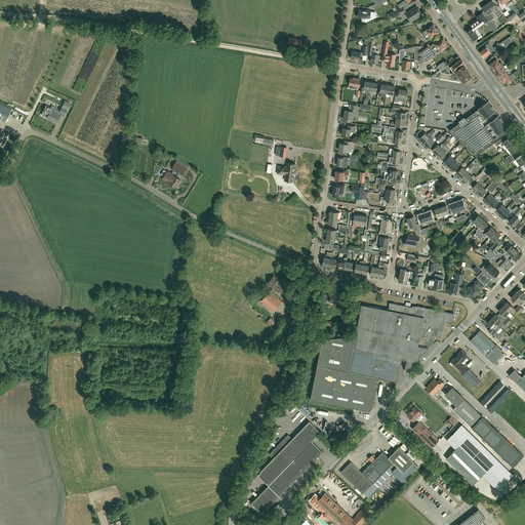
[(487,4),(491,10),(494,8),(497,12),(499,10),(496,6),(492,0),(487,4)]
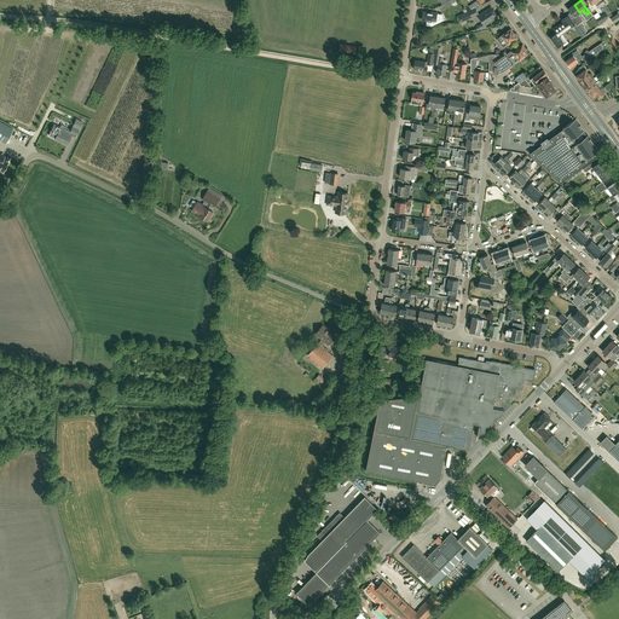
[(602,1),(600,0),(597,0),(602,7),(602,6),(607,13),(611,11),(606,4),(606,5),(603,1),(602,1)]
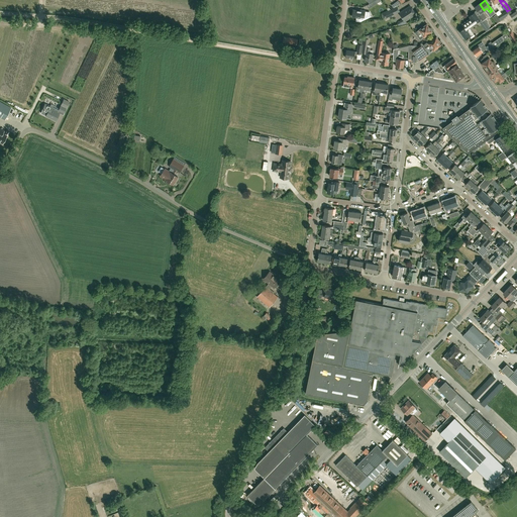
[(482,11),(484,10),(480,4),(475,7),(480,13),(478,15),(482,21),(487,17),(482,11)]
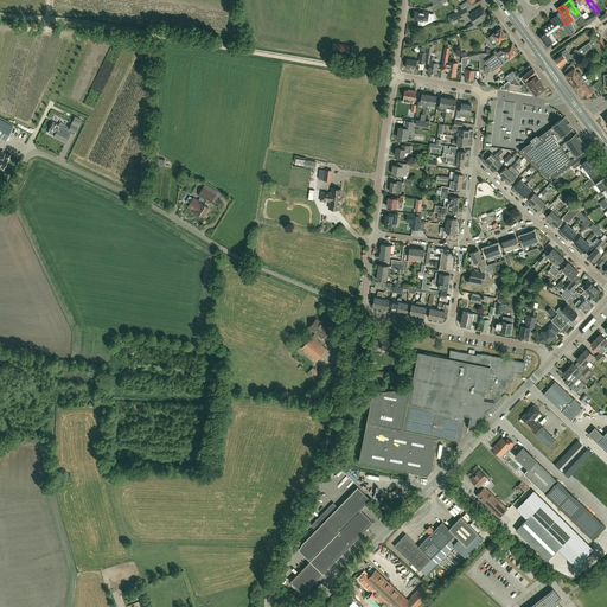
[(467,7),(448,17),(452,23),(470,13),(467,7)]
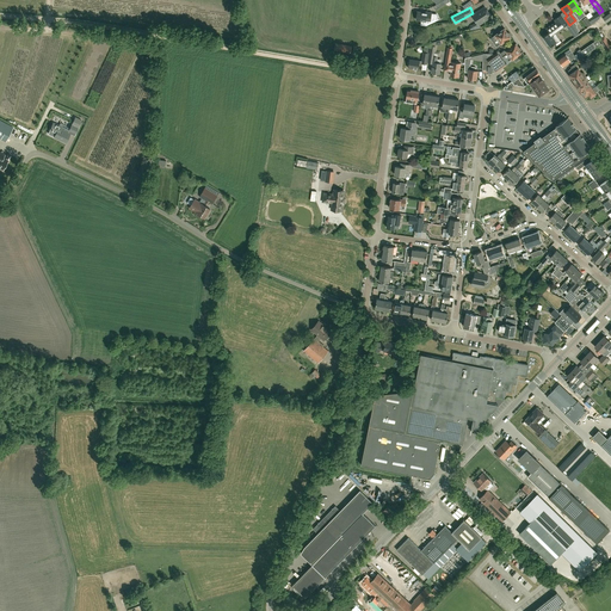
[(479,25),(492,17),(485,7),(473,14),(479,25)]
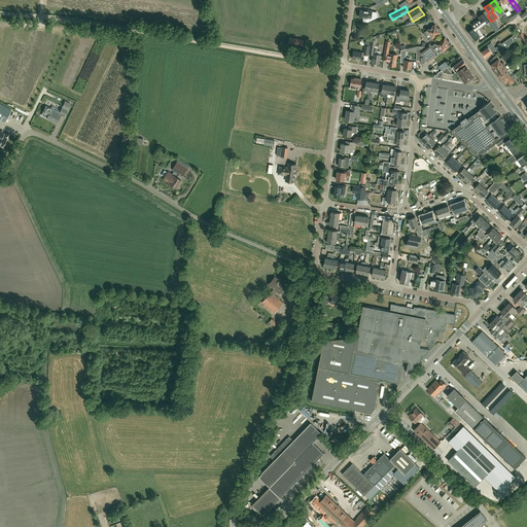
[(360,10),(359,16),(363,18),(362,22),(367,23),(376,19),(376,14),(372,13),(373,11),(364,10),(360,10)]
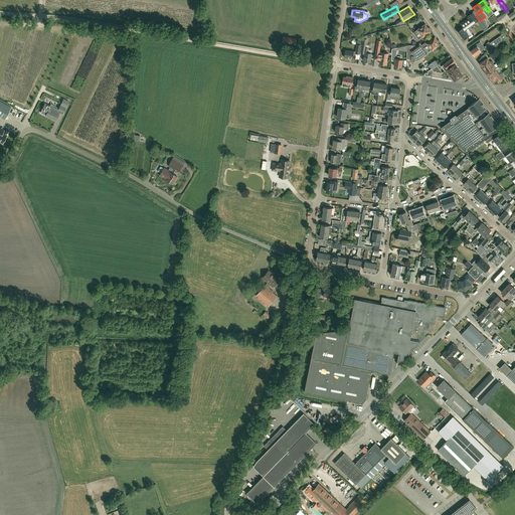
[(504,11),(496,16),(499,20),(505,16),(506,14),(504,11)]
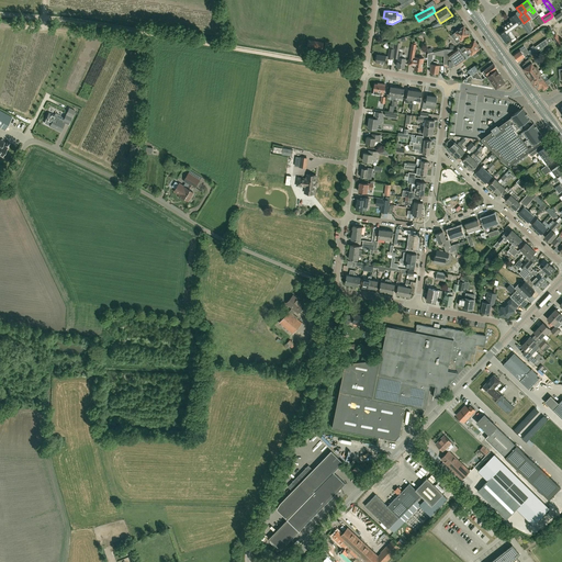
[(499,34),(502,37),(503,38),(506,43),(510,40),(515,37),(510,31),(523,22),(518,17),(516,14),(510,18),(512,21),(506,25),(505,24),(503,26),(505,30),(499,34)]
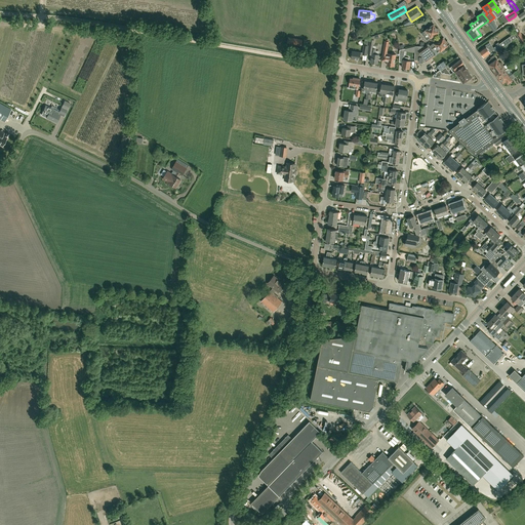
[(439,32),(438,31),(439,31),(439,29),(437,28),(436,28),(434,24),(432,26),(431,24),(427,27),(428,28),(426,30),(421,34),(427,41),(439,32)]
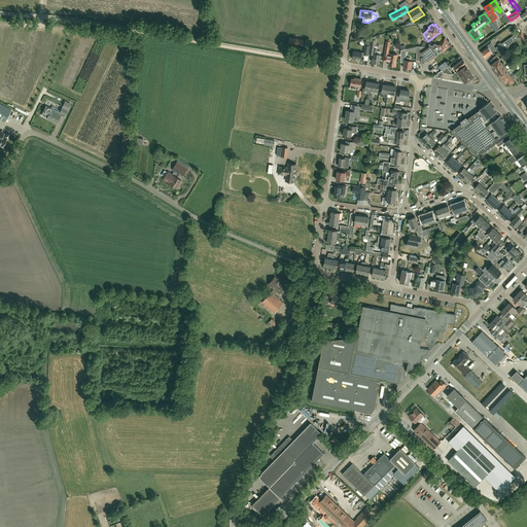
[(449,49),(447,47),(451,44),(446,37),(440,41),(438,40),(431,45),(433,48),(438,45),(442,50),(443,50),(444,53),(446,53),(449,50),(449,49)]
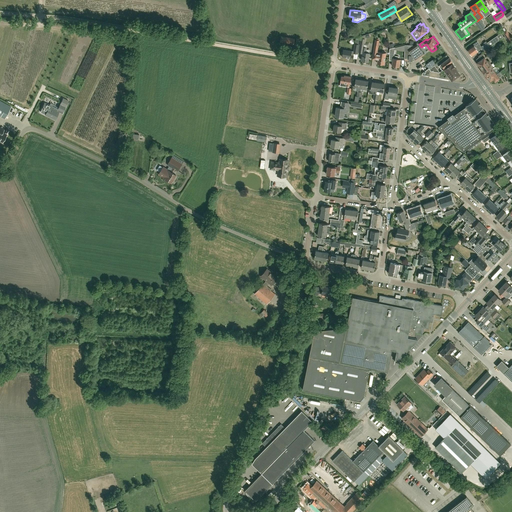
[(473,44),(473,45),(467,50),(468,50),(467,51),(468,52),(469,52),(472,56),(478,51),(481,48),(483,51),(500,40),(497,36),(487,43),(484,45),(481,46),(477,41),(473,44)]
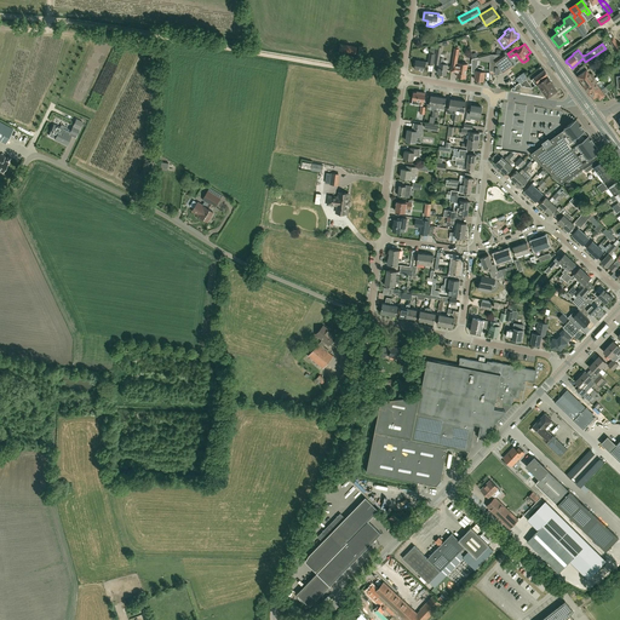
[(442,47),(437,46),(436,55),(435,58),(434,64),(438,64),(437,68),(438,68),(438,73),(446,75),(447,64),(443,64),(445,59),(443,59),(443,58),(441,57),(441,53),(442,47)]
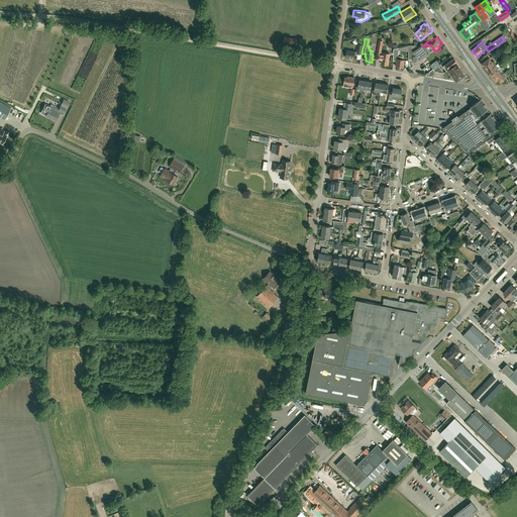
[(382,52),(383,40),(379,39),(378,42),(379,42),(377,52),(376,60),(382,61),(381,64),(385,65),(385,66),(388,66),(389,64),(388,63),(390,53),(389,53),(389,52),(386,52),(385,53),(382,52)]
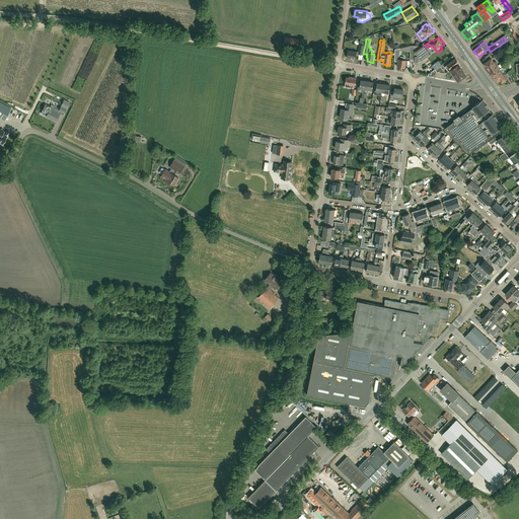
[(349,50),(348,53),(347,54),(347,57),(347,58),(351,59),(351,58),(352,58),(352,59),(358,60),(359,54),(362,54),(365,41),(361,41),(359,52),(349,50)]
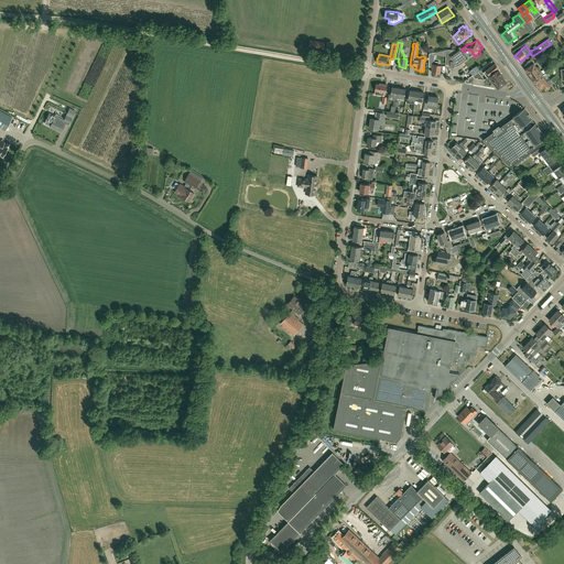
[(455,50),(446,50),(445,65),(457,65),(457,66),(467,60),(458,49),(456,51),(455,50)]
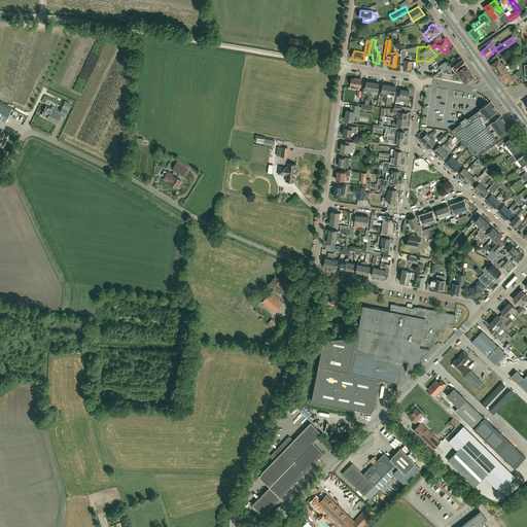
[(408,68),(411,69),(413,61),(410,61),(411,58),(406,58),(407,51),(407,48),(401,49),(401,62),(405,63),(403,68),(405,69),(406,70),(407,69),(408,68)]
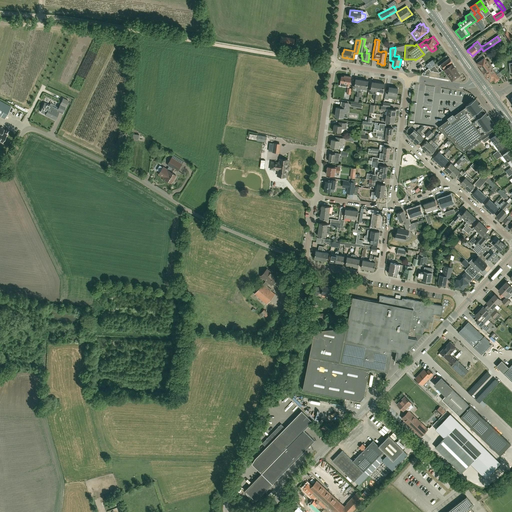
[(484,74),(492,69),(490,65),(491,64),(488,61),(487,61),(482,54),(478,56),(479,57),(477,58),(477,59),(476,61),(477,63),(482,70),(481,71),(484,74)]
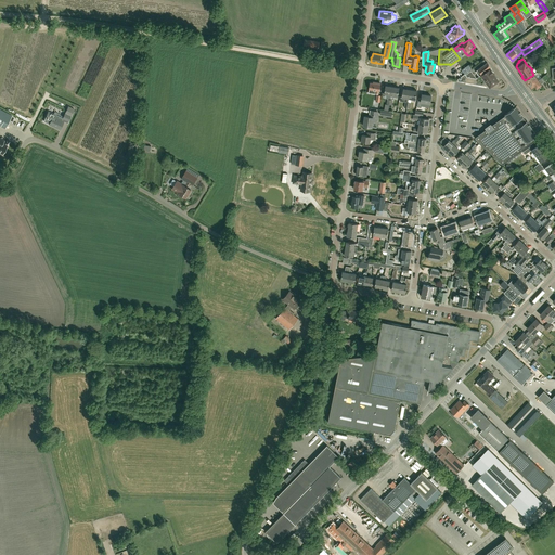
[(476,72),(479,76),(476,78),(476,84),(485,86),(486,80),(494,74),(491,68),(488,63),(476,72)]
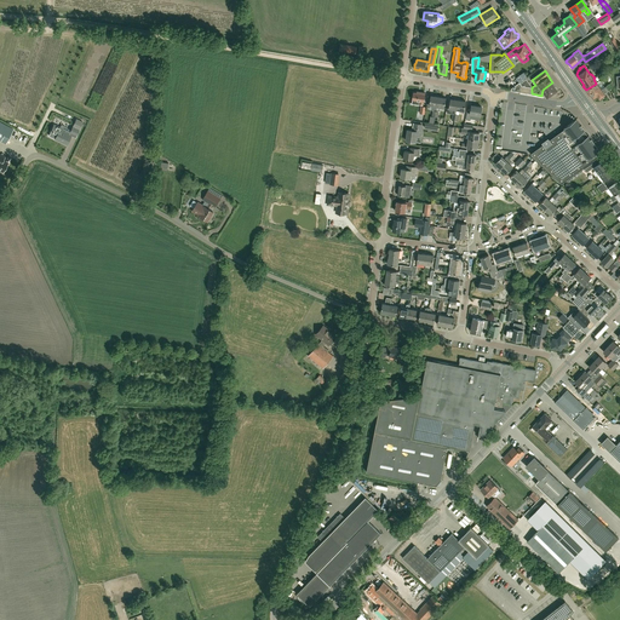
[(532,93),(532,87),(526,79),(520,84),(520,82),(512,89),(511,91),(532,93)]
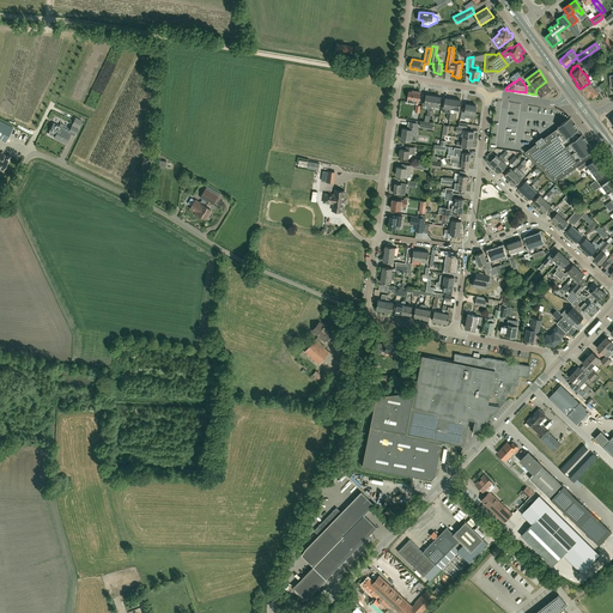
[(536,89),(535,95),(540,95),(541,96),(542,96),(547,92),(548,92),(551,92),(551,91),(551,90),(551,89),(546,82),(536,89)]
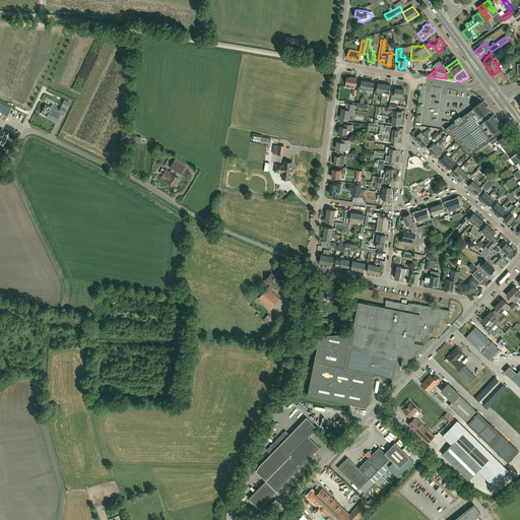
[(500,70),(492,75),(495,79),(495,78),(498,82),(500,80),(502,81),(503,82),(508,79),(507,79),(511,76),(508,73),(505,75),(500,70)]
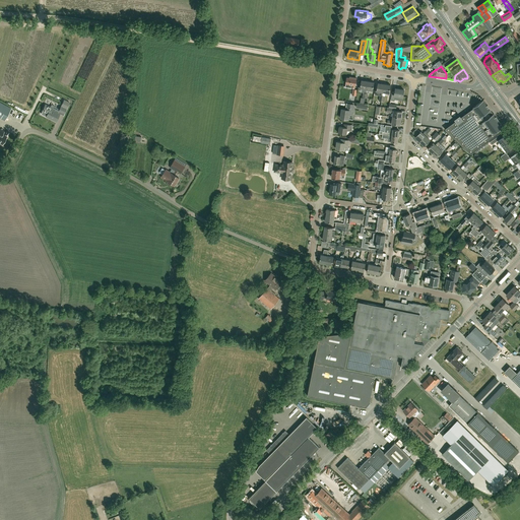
[(355,85),(356,78),(349,76),(349,77),(347,77),(345,83),(352,84),(351,87),(354,88),(355,85)]
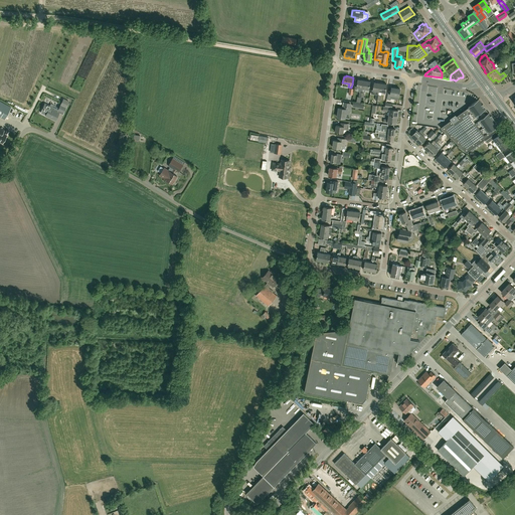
[(365,93),(365,89),(369,90),(370,81),(364,80),(361,98),(364,98),(365,93)]
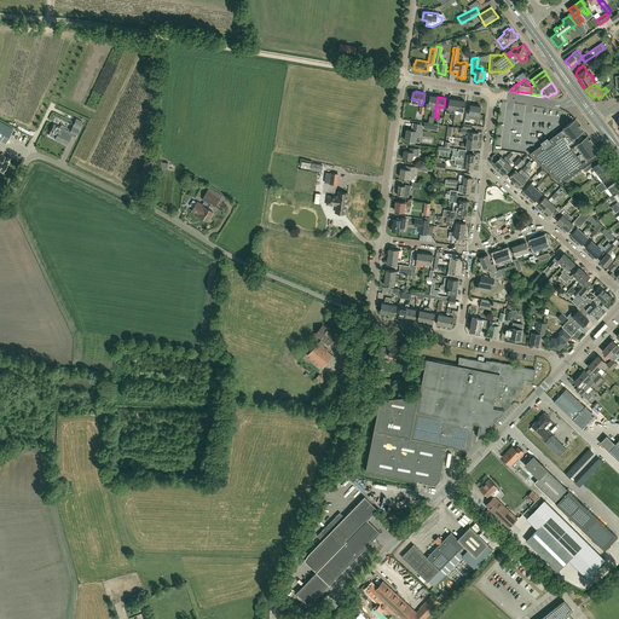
[(447,108),(446,113),(452,114),(455,114),(456,110),(457,99),(450,98),(449,108),(447,108)]
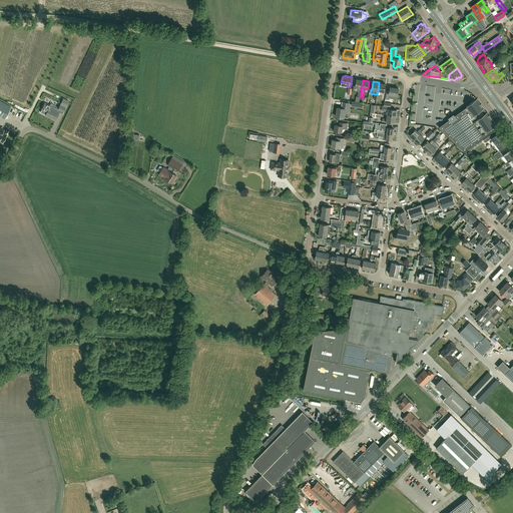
[(390,90),(387,90),(386,98),(389,99),(390,94),(398,95),(399,88),(390,87),(390,90)]
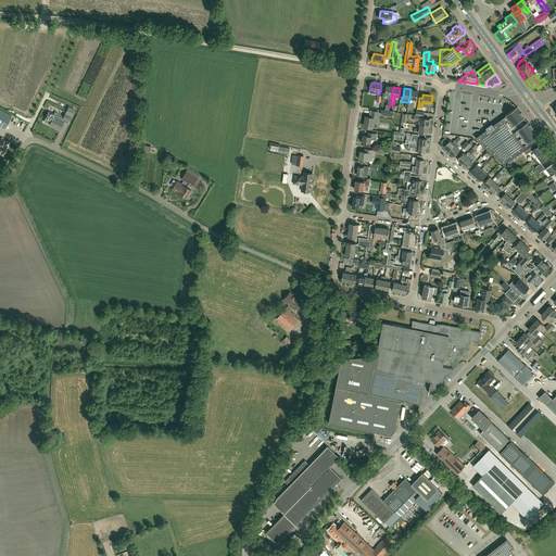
[(60,130),(64,122),(67,124),(75,110),(68,106),(62,118),(49,112),(45,118),(46,118),(45,122),(49,124),(49,125),(60,130)]
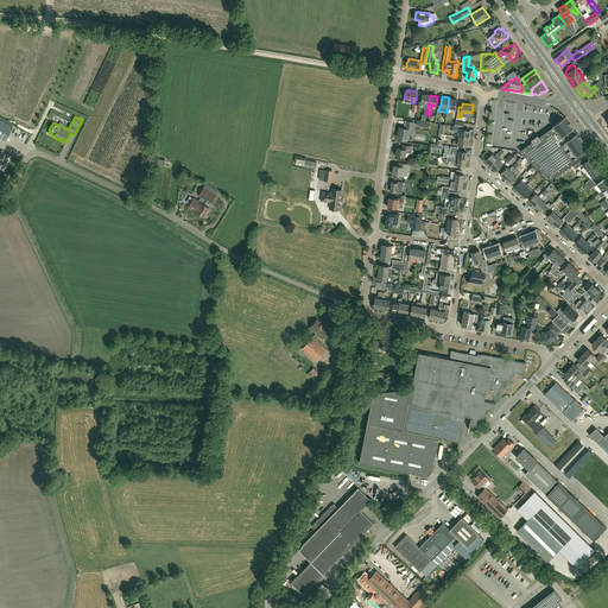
[(574,128),(565,116),(552,126),(555,128),(540,139),(538,137),(532,140),(533,141),(520,151),(551,181),(588,153),(586,150),(588,147),(577,133),(574,128)]
